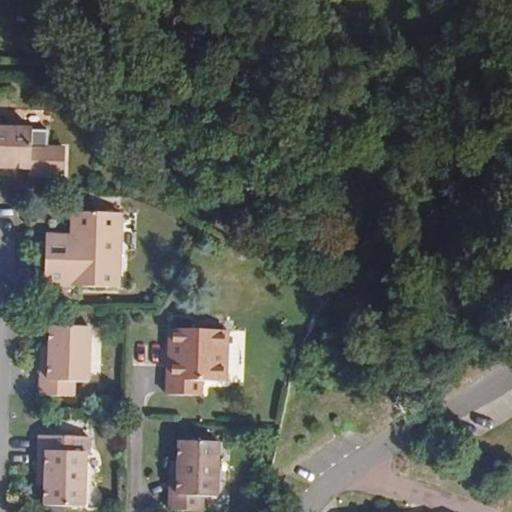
[(30,168),(31,128),(0,127),(0,166),(11,167),(30,168)]
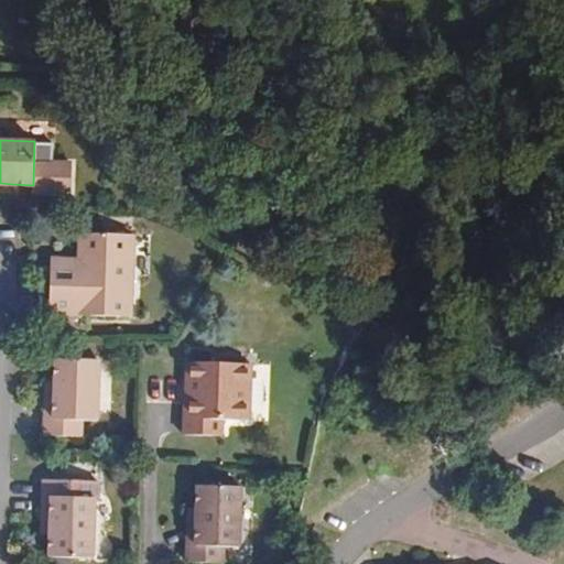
[(0,193),(12,194),(12,184),(0,183),(0,193)]
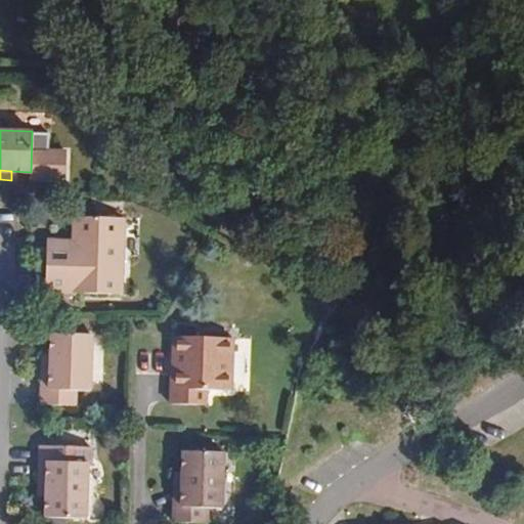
[(121,295),(124,218),(74,216),(73,239),(72,263),(46,262),(45,292),(121,295)]
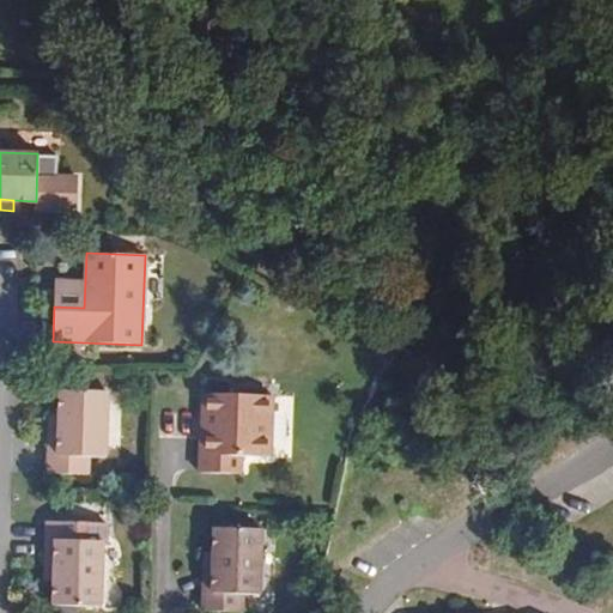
[(84,308),(85,280),(55,278),(54,307),(84,308)]
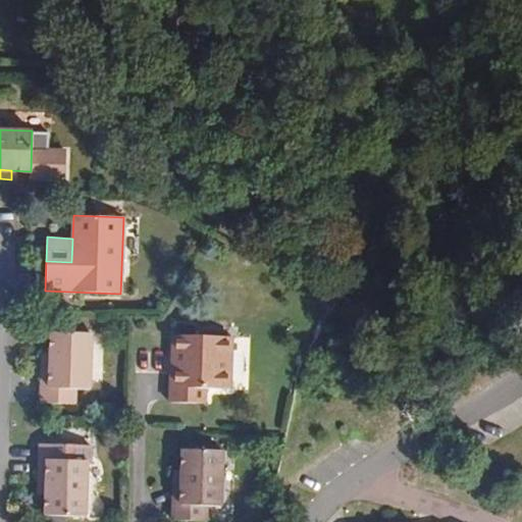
[(90,389),(91,332),(51,331),(50,353),(49,368),(42,368),(41,404),(74,405),(74,388),(90,389)]
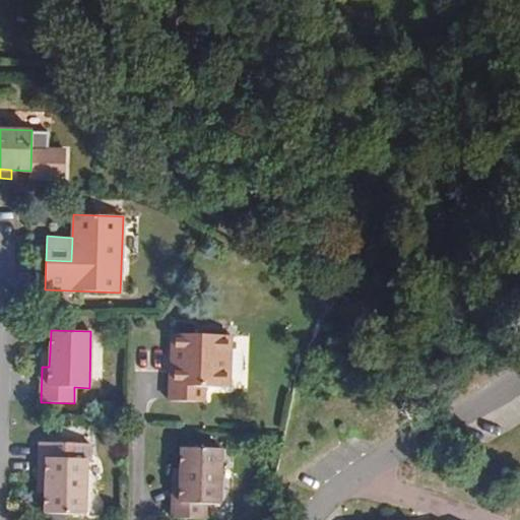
[(231,388),(232,335),(173,333),(172,350),(177,352),(177,367),(172,367),(170,367),(168,400),(204,402),(205,387),(231,388)]
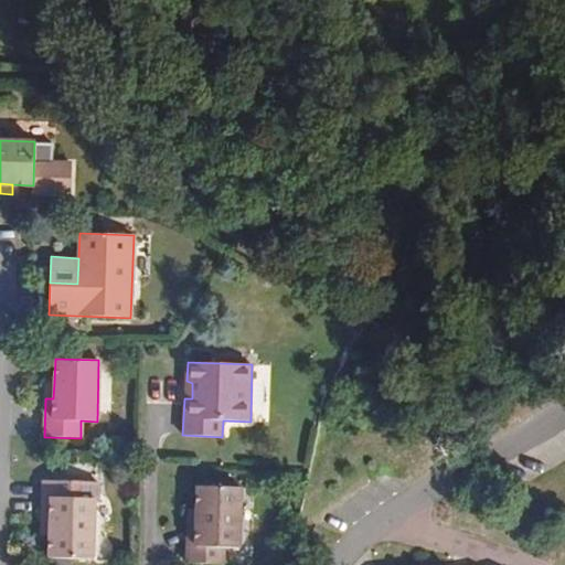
[(53,398),(54,382),(45,382),(45,398),(53,398)]
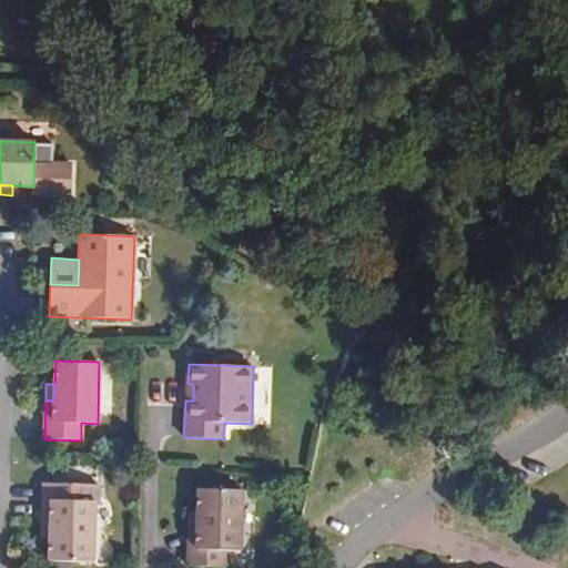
[(93,563),(95,501),(80,500),(81,484),(43,483),(41,521),(51,521),(50,538),(49,561),(93,563)]
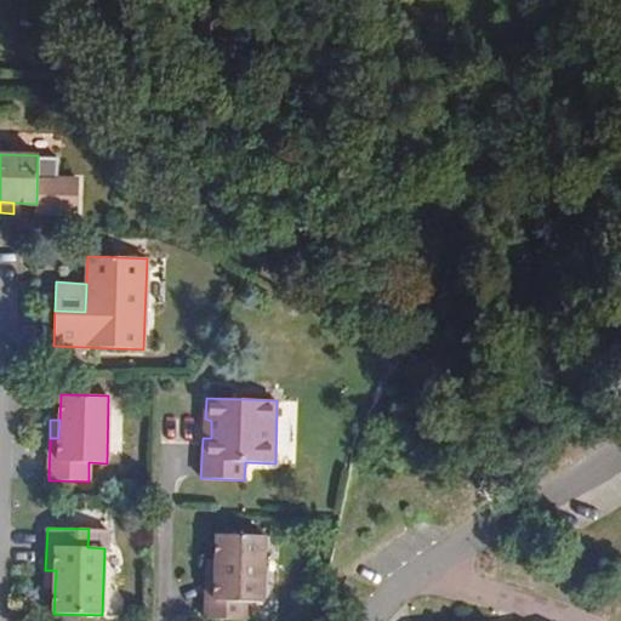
[(263,603),(266,536),(216,535),(216,560),(215,577),(206,579),(205,620),(244,620),(245,620),(246,603),(263,603)]
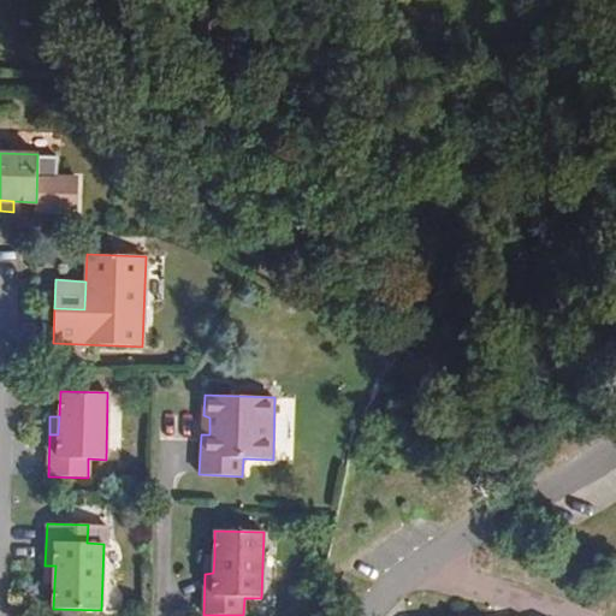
[(54,584),(55,566),(45,566),(45,584),(54,584)]
